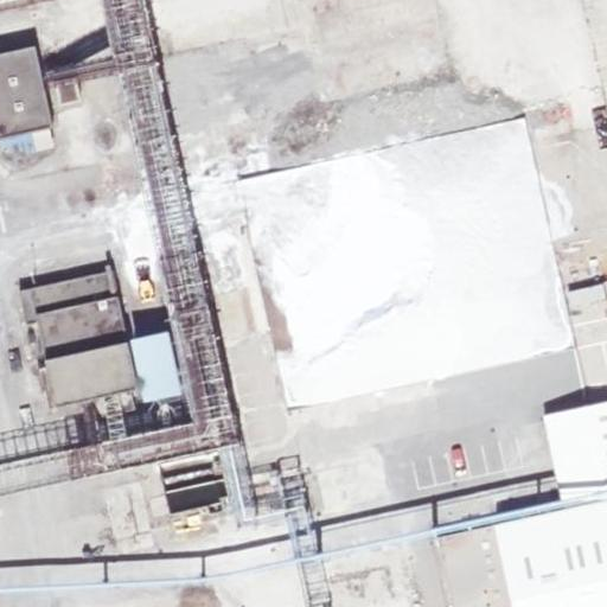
[(606,0),(586,0),(606,95),(606,0)]
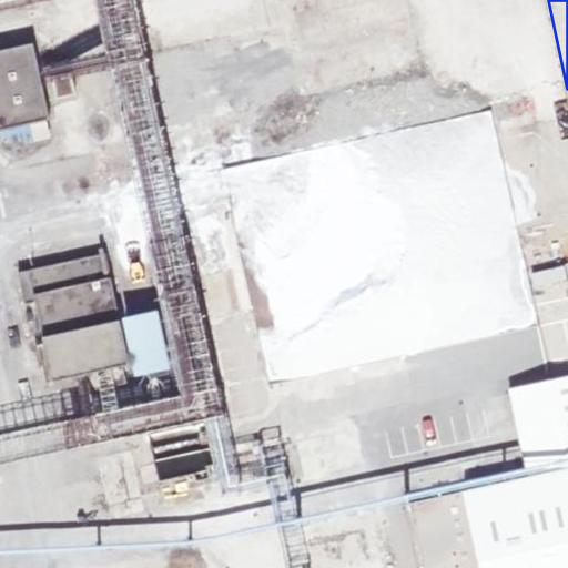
[(0,131),(51,120),(34,43),(0,51),(0,131)]
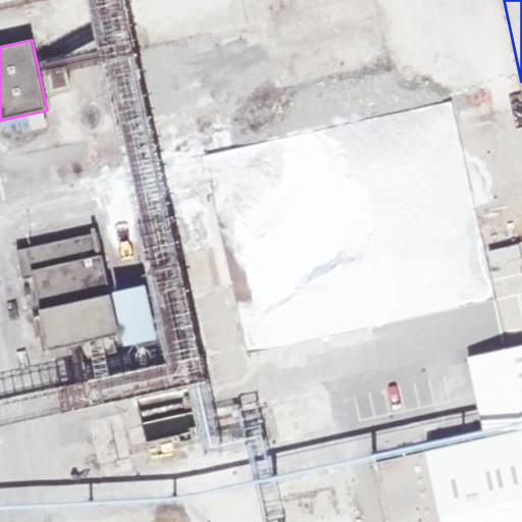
[(70,87),(63,54),(46,58),(53,91),(70,87)]
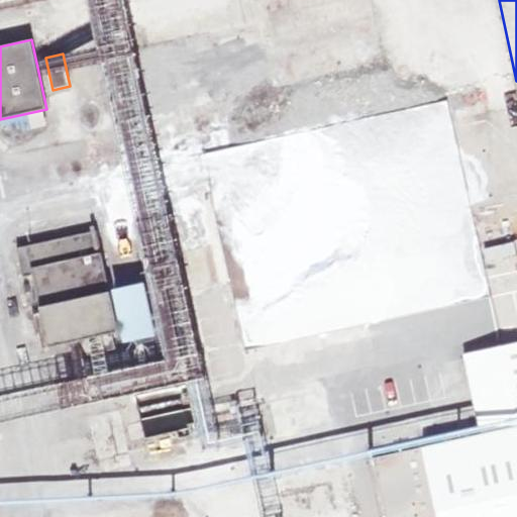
[(200,75),(200,72),(200,69),(199,66),(197,64),(194,63),(191,63),(188,64),(185,66),(184,69),(183,72),(184,75),(186,78),(189,79),(192,80),(195,79),(198,78),(200,75)]
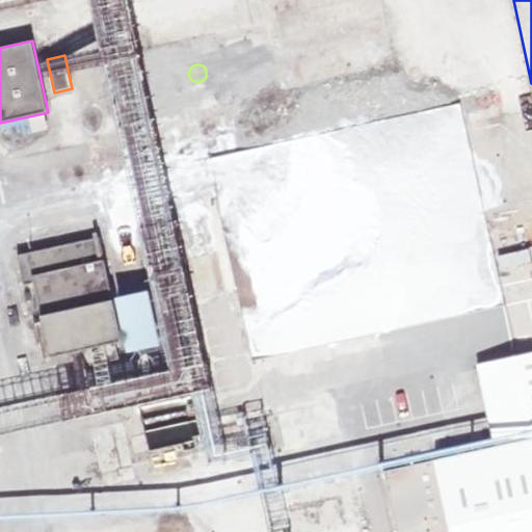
[(185,91),(185,88),(185,87),(184,84),(183,81),(182,79),(180,78),(177,76),(175,76),(171,75),(169,75),(166,76),(163,77),(162,78),(160,81),(158,83),(157,86),(157,88),(157,91),(158,94),(159,97),(160,99),(162,101),(164,102),(168,103),(170,104),(173,104),(175,103),(177,103),(179,101),(182,99),(183,97),(185,95),(185,91)]
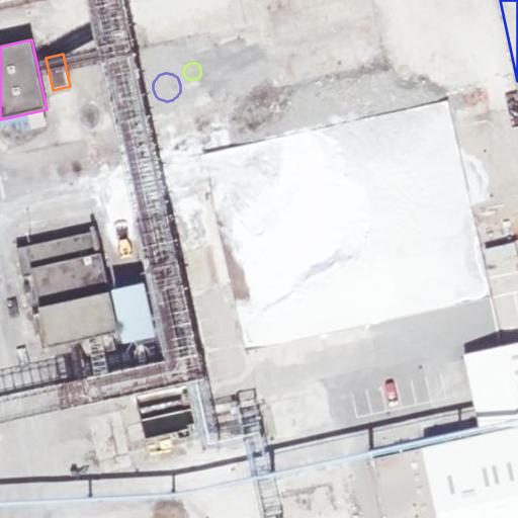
[(219,92),(220,89),(220,86),(219,83),(217,81),(213,79),(210,79),(207,80),(204,82),(203,84),(202,88),(203,91),(204,93),(207,95),(210,96),(213,96),(217,94),(219,92)]
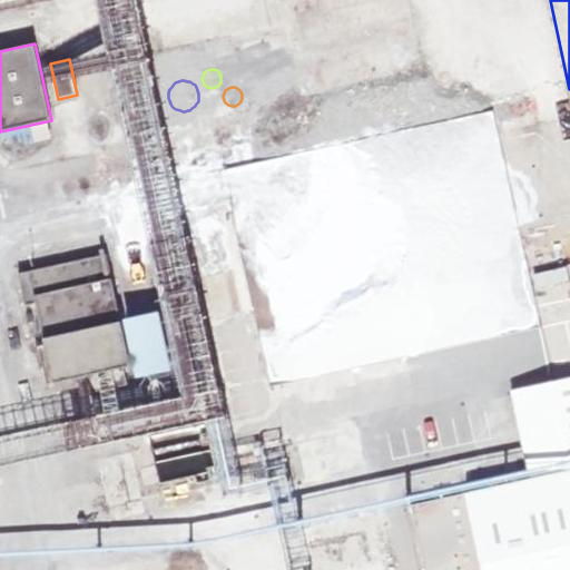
[(440,349),(541,323),(514,218),(509,219),(501,189),(461,199),(468,227),(429,237),(438,273),(446,271),(451,290),(438,293),(440,305),(462,300),(469,326),(435,334),(440,349)]
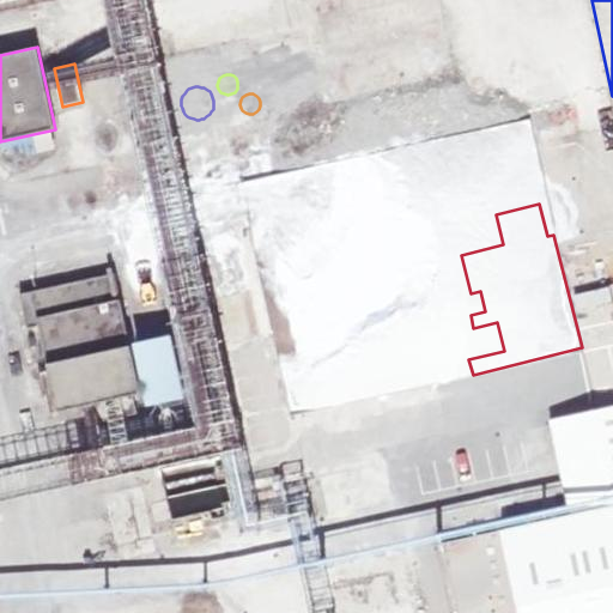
[(141,393),(115,273),(20,295),(29,328),(40,326),(59,411),(92,404),(97,423),(138,413),(134,394),(141,393)]
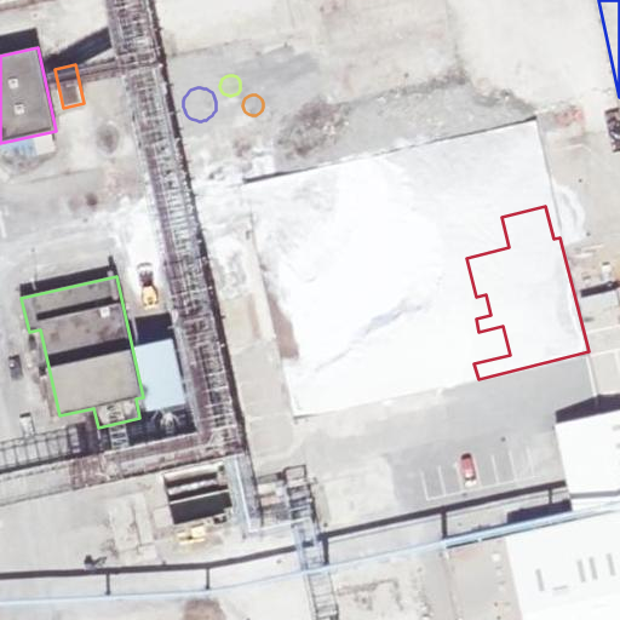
[(184,402),(171,338),(139,345),(153,409),(184,402)]
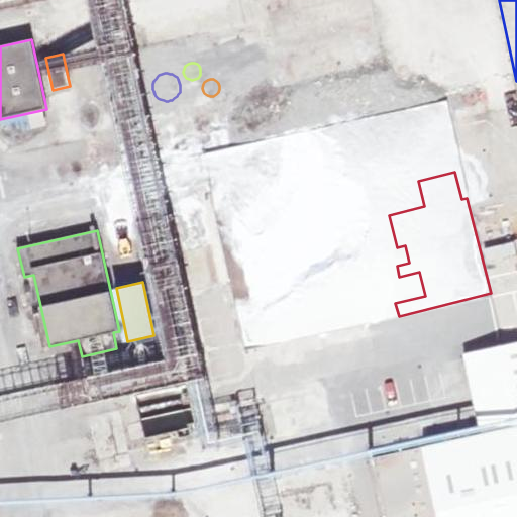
[(516,516),(516,342),(463,354),(482,434),(374,458),(386,516),(516,516)]
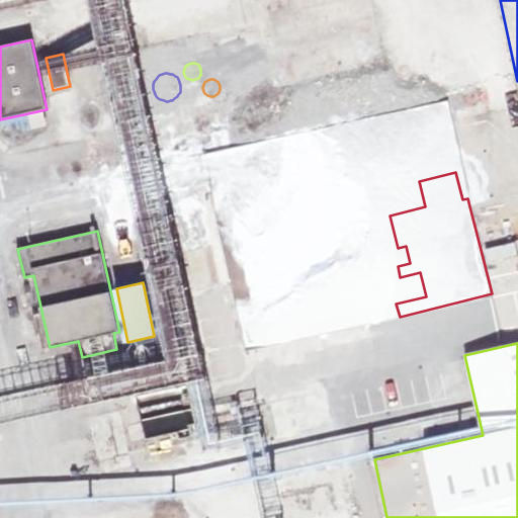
[(148,446),(194,431),(186,410),(141,425),(148,446)]
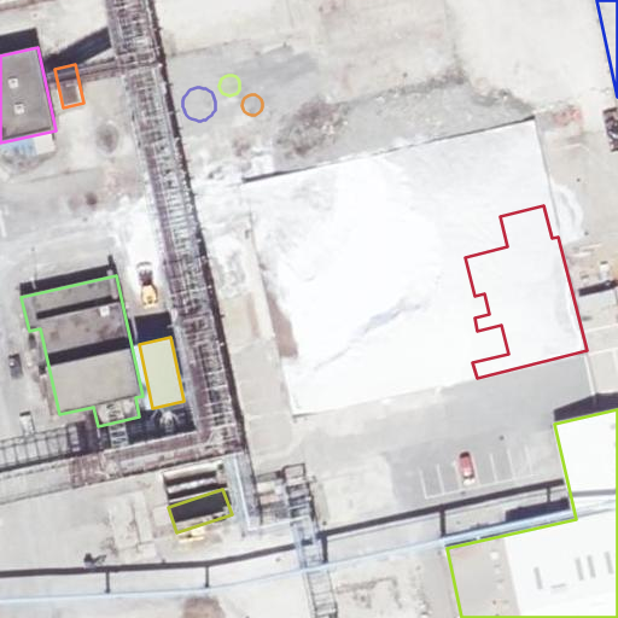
[(106,499),(111,522),(121,566),(159,558),(145,490),(106,499)]
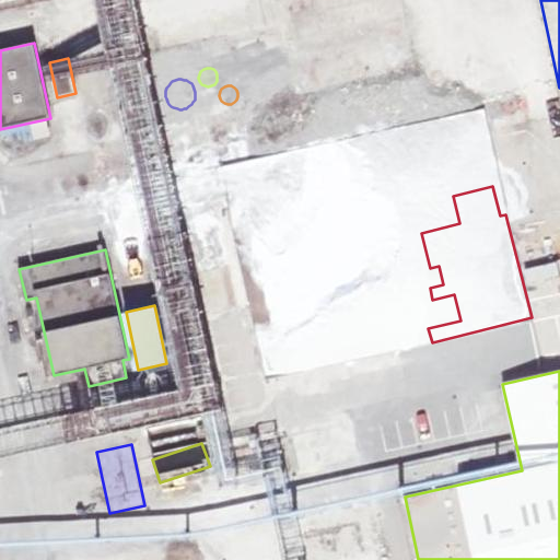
[(109,513),(101,473),(54,482),(62,523),(109,513)]
